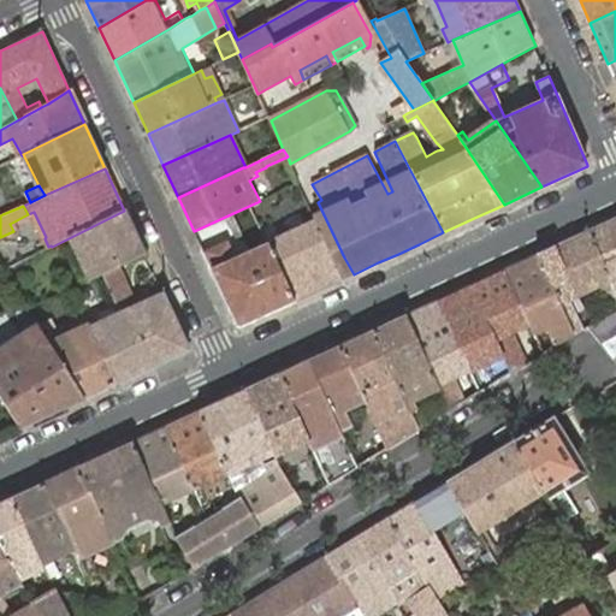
[(144,254),(124,211),(71,237),(90,279),(102,274),(113,268),(144,254)]
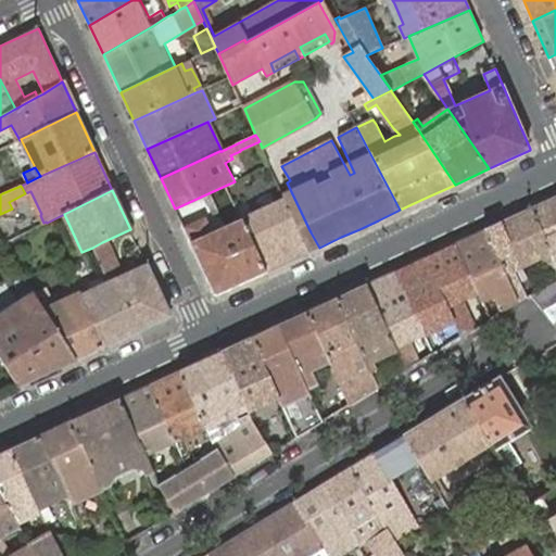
[(265,273),(311,251),(285,196),(278,199),(280,203),(241,220),(265,273)]
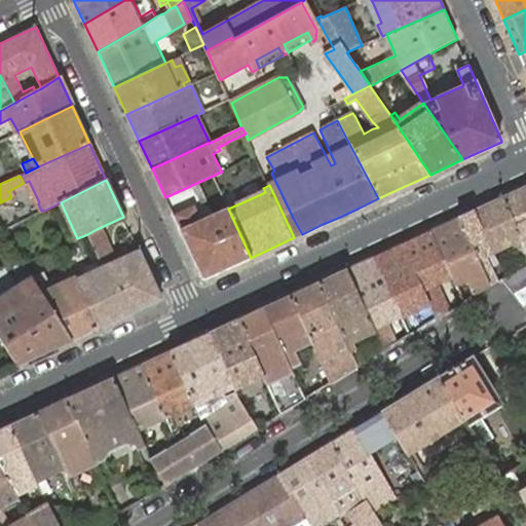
[(165,197),(173,215),(193,205),(191,201),(197,199),(190,186),(165,197)]
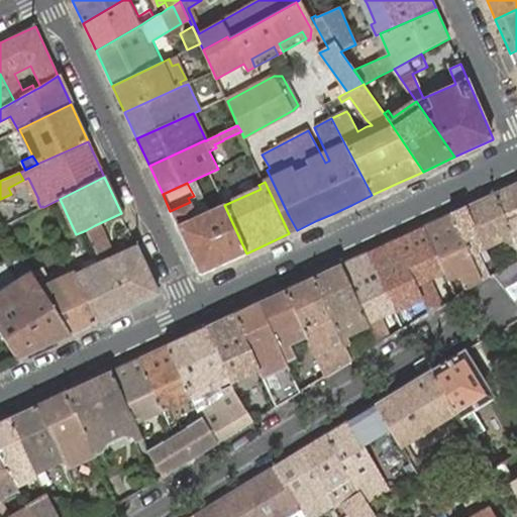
[(516,183),(494,194),(512,235),(516,246),(516,183)]
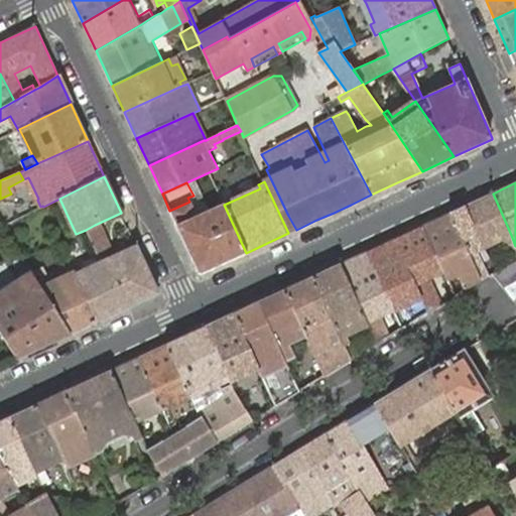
[(493,194),(465,207),(484,248),(511,235),(493,194)]
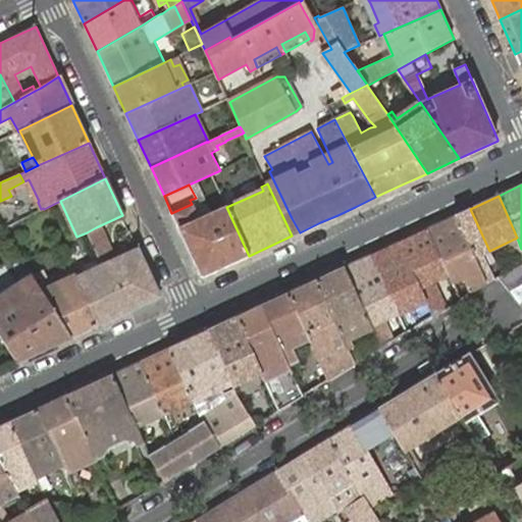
[(204,276),(249,256),(226,207),(206,216),(200,204),(198,204),(196,198),(190,200),(192,204),(171,213),(201,275),(204,276)]
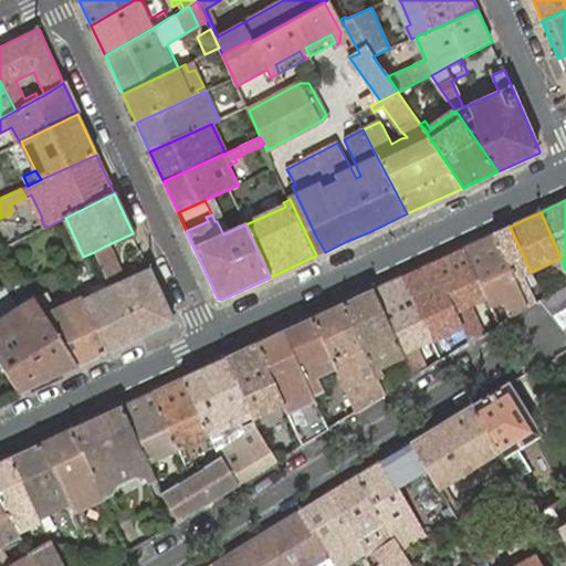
[(510,227),(494,233),(521,291),(526,287),(522,276),(531,272),(510,227)]
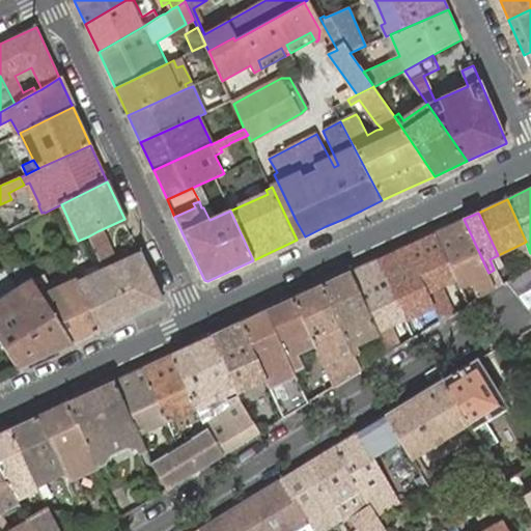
[(464,219),(435,232),(460,288),(471,284),(478,299),(490,292),(496,288),(493,281),(490,275),(488,273),(464,219)]
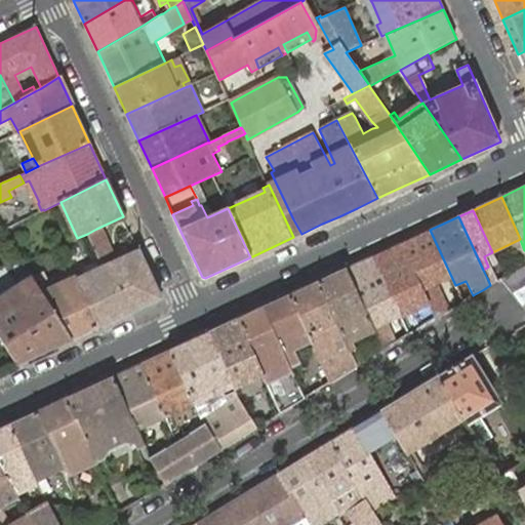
[(96,229),(87,234),(91,242),(101,237),(96,229)]
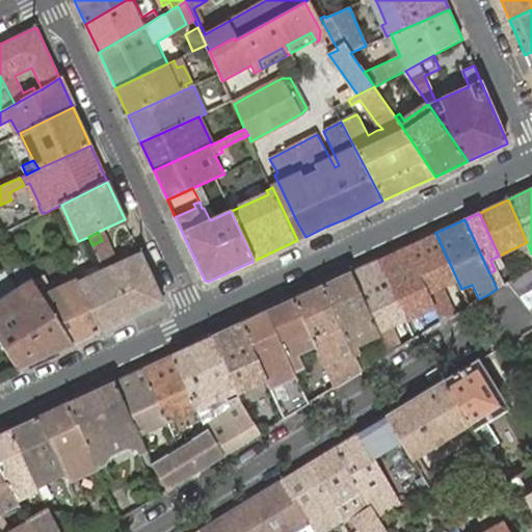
[(435,233),(406,246),(430,299),(432,302),(461,289),(435,233)]
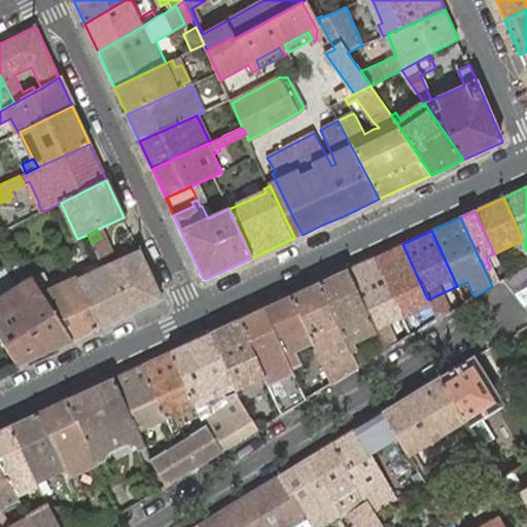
[(162,300),(139,250),(111,262),(101,238),(92,243),(102,268),(77,279),(100,328),(162,300)]
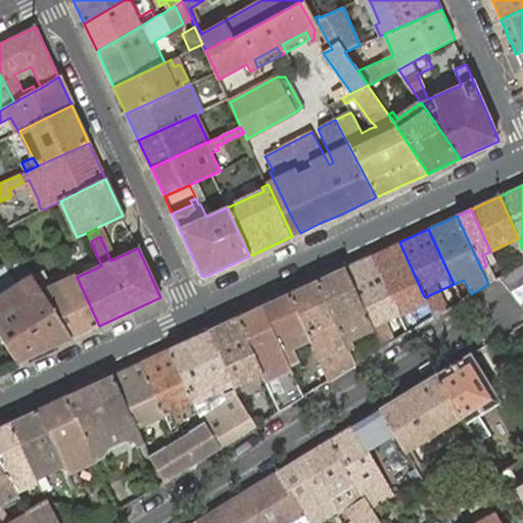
[(399,242),(372,255),(399,314),(403,322),(403,323),(409,333),(422,325),(416,312),(409,315),(403,304),(423,294),(399,242)]
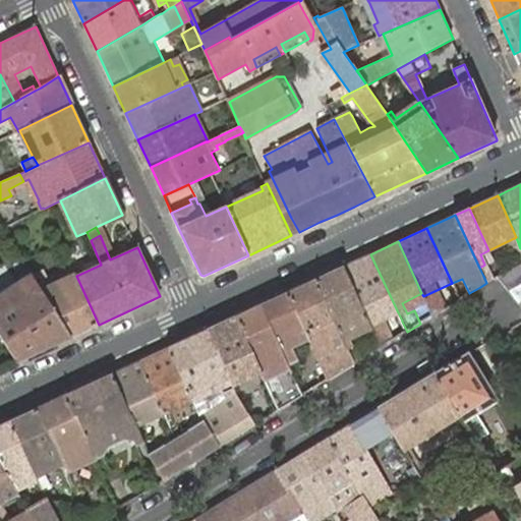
[(370,254),(343,267),(371,329),(381,348),(395,339),(389,329),(402,322),(402,321),(398,312),(370,254)]
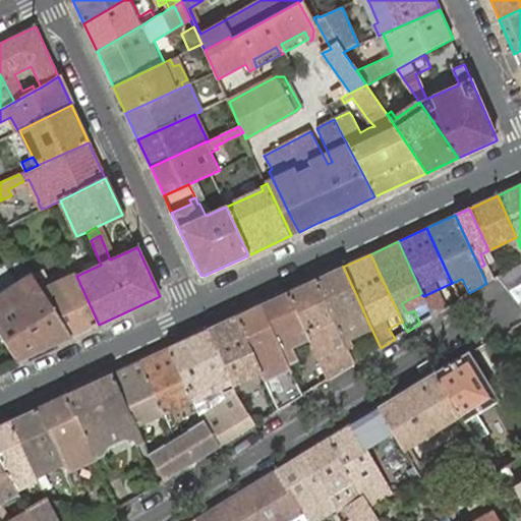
[(520,264),(502,274),(498,277),(504,284),(520,305),(520,264)]
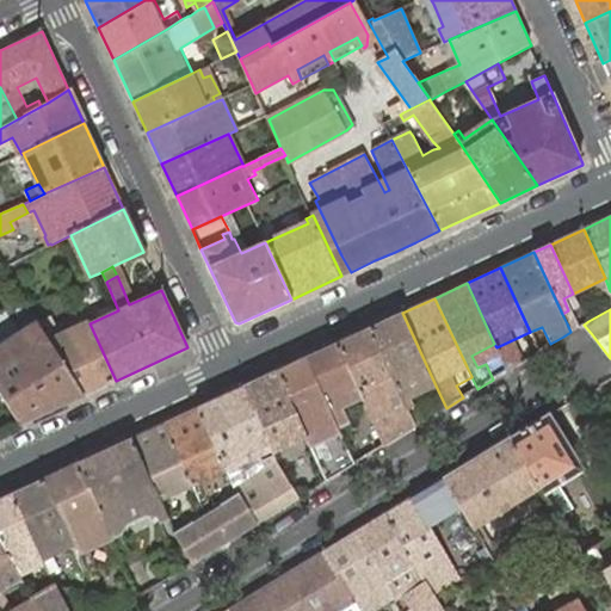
[(568,310),(562,314),(563,316),(567,323),(573,320),(568,310)]
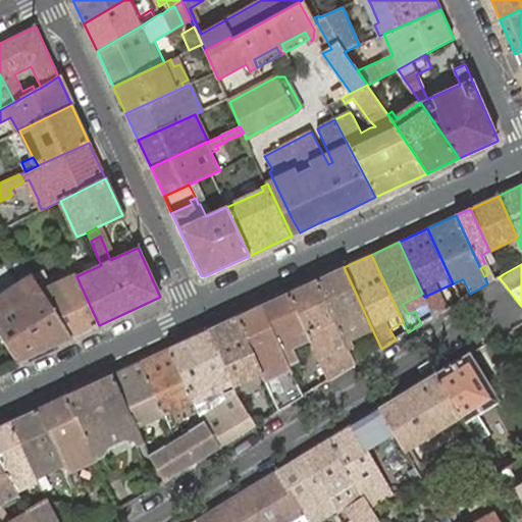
[(344,267),(316,280),(349,350),(354,347),(351,340),(372,329),(344,267)]
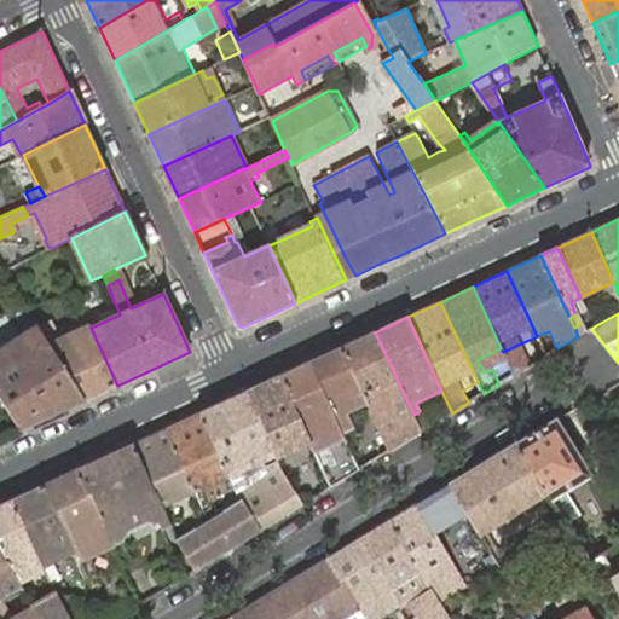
[(46,339),(33,318),(18,327),(24,335),(0,350),(0,398),(21,431),(85,400),(51,346),(46,339)]
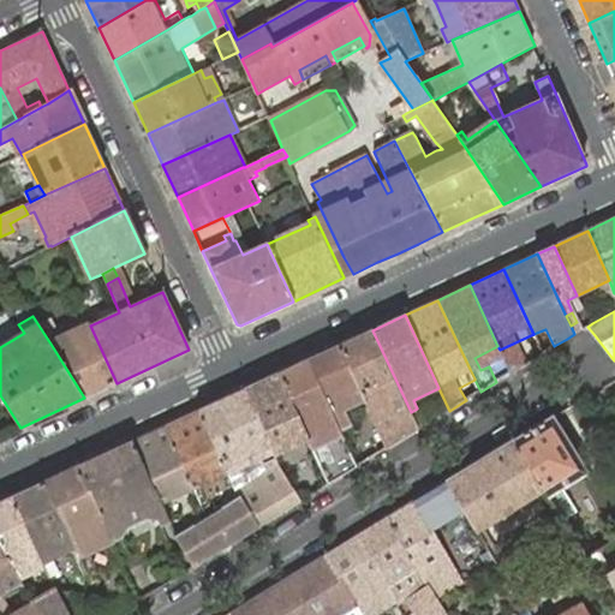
[(90,326),(87,317),(46,336),(51,344),(84,398),(117,383),(90,326)]
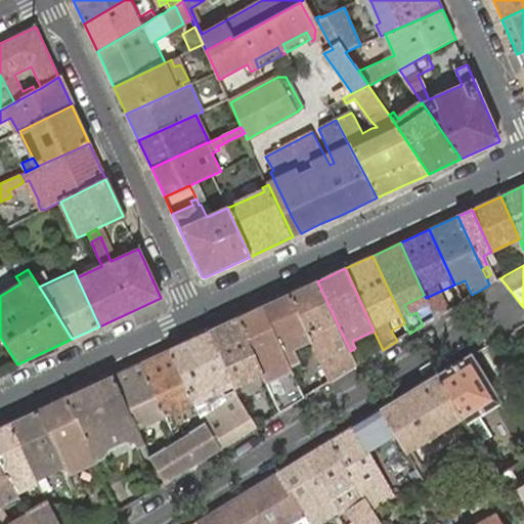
[(491,274),(486,277),(489,285),(494,281),(491,274)]
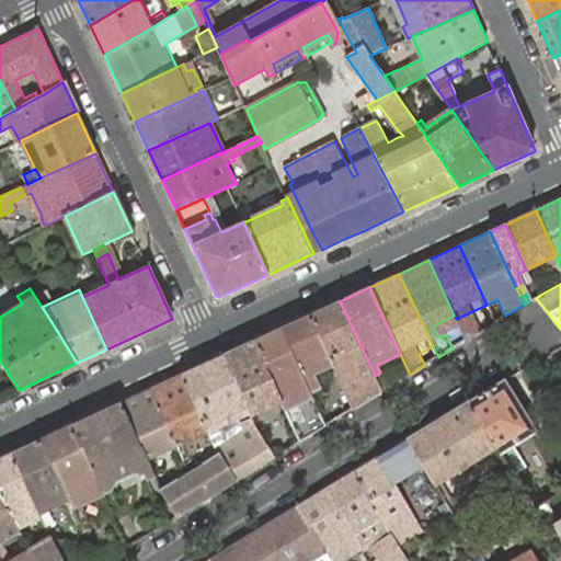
[(375,376),(340,301),(253,342),(282,402),(299,443),(328,425),(311,392),(320,387),(313,374),(333,364),(354,409),(381,391),(375,376)]
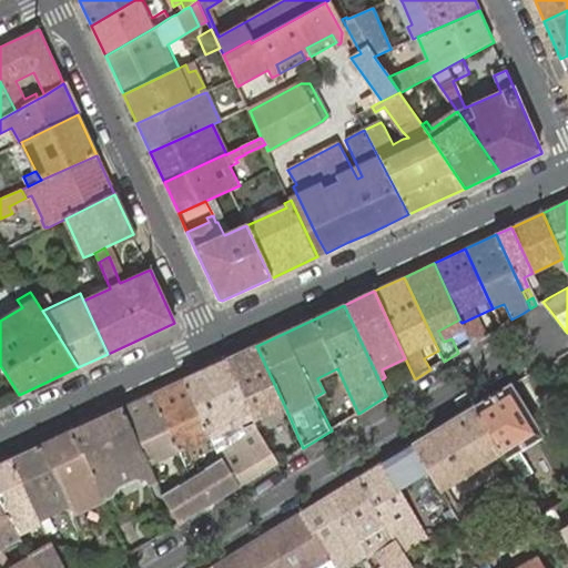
[(470,331),(466,333),(472,345),(477,341),(470,331)]
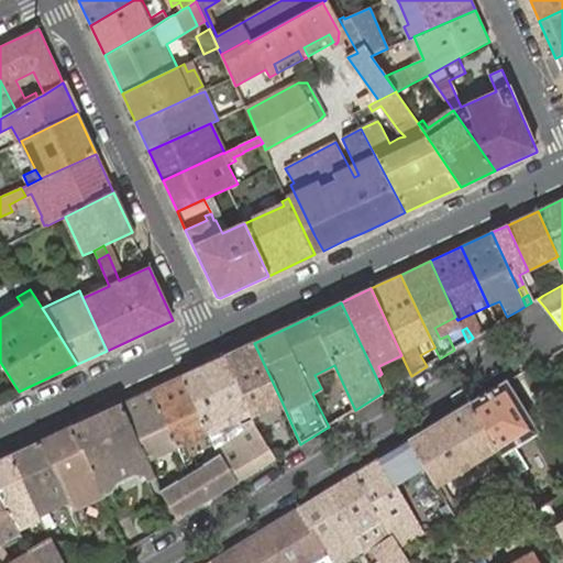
[(283,404),(254,343),(224,356),(246,408),(251,419),(283,404)]
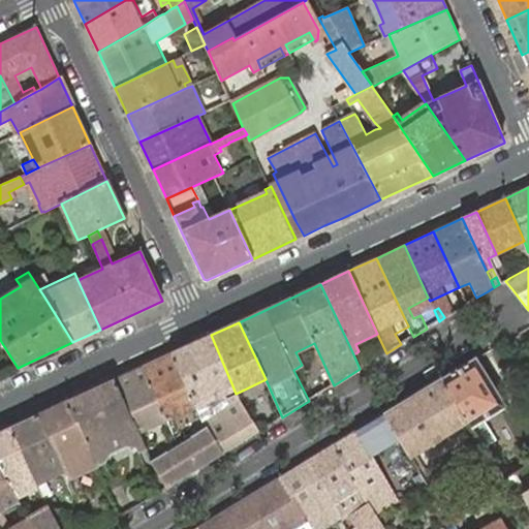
[(211,335),(172,353),(194,402),(199,400),(231,383),(211,335)]
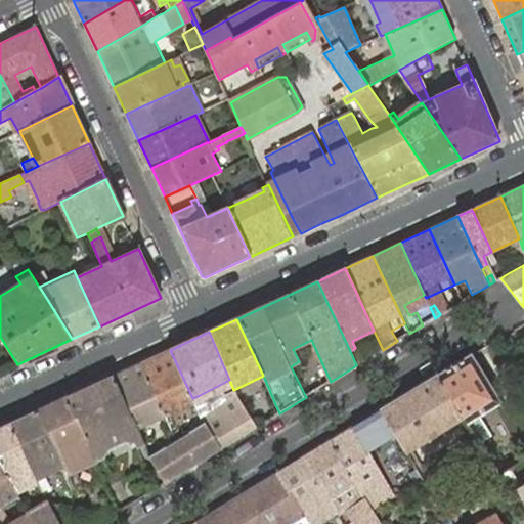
[(355,348),(350,351),(356,365),(362,362),(355,348)]
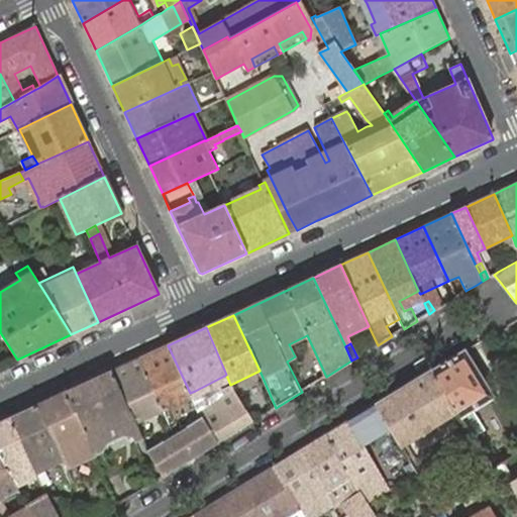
[(168,345),(139,358),(160,406),(165,417),(169,426),(191,415),(194,421),(201,417),(198,412),(190,393),(168,345)]
